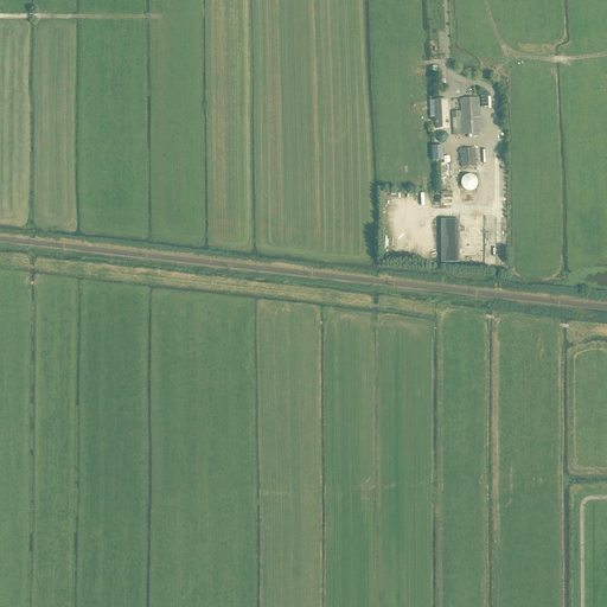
[(479,97),(461,98),(461,112),(464,146),(481,145),(479,97)]
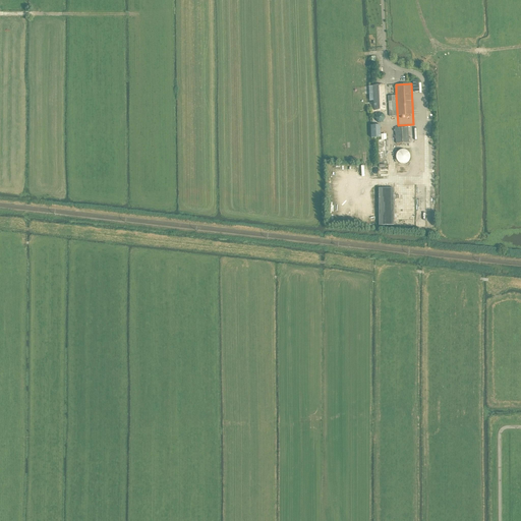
[(385,110),(384,85),(373,87),(369,87),(369,95),(373,94),(374,111),(378,110),(383,110),(385,110)]
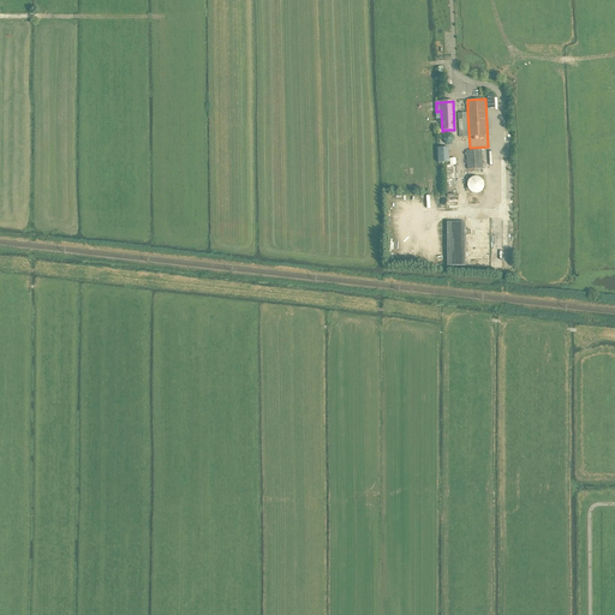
[(446,135),(442,139),(446,145),(453,144),(455,139),(452,133),(446,135)]
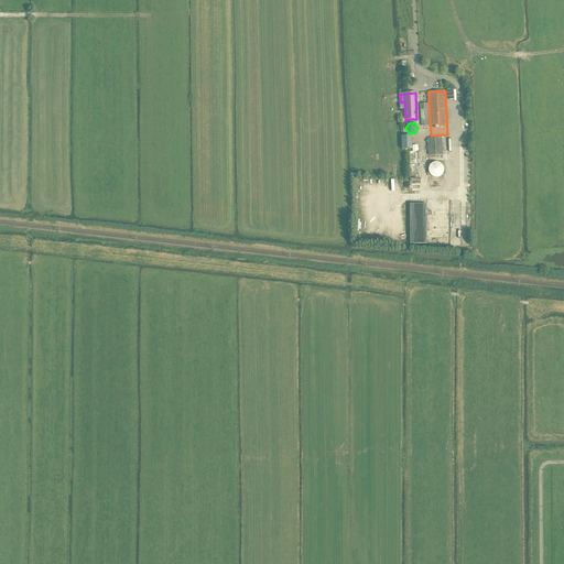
[(412,136),(407,136),(408,174),(424,174),(423,136),(412,136)]
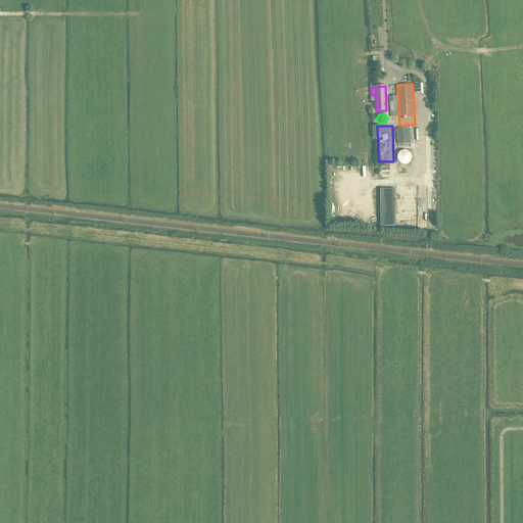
[(397,144),(411,144),(410,128),(396,129),(397,144)]
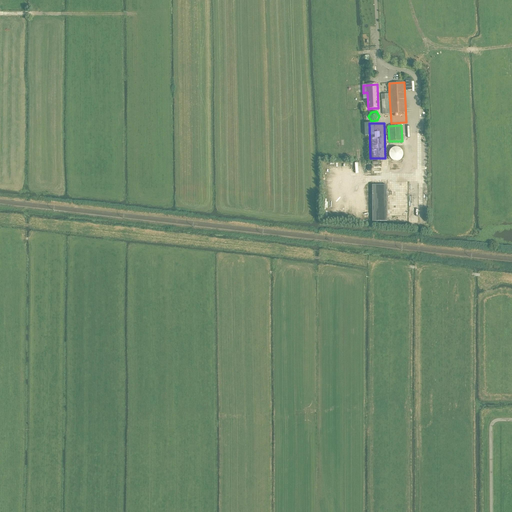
[(396,162),(398,161),(400,161),(401,159),(402,158),(403,156),(403,154),(402,152),(401,150),(400,149),(398,148),(396,148),(394,148),(392,149),(391,150),(390,152),(389,154),(389,156),(390,157),(391,159),(392,160),(394,161),(396,162)]
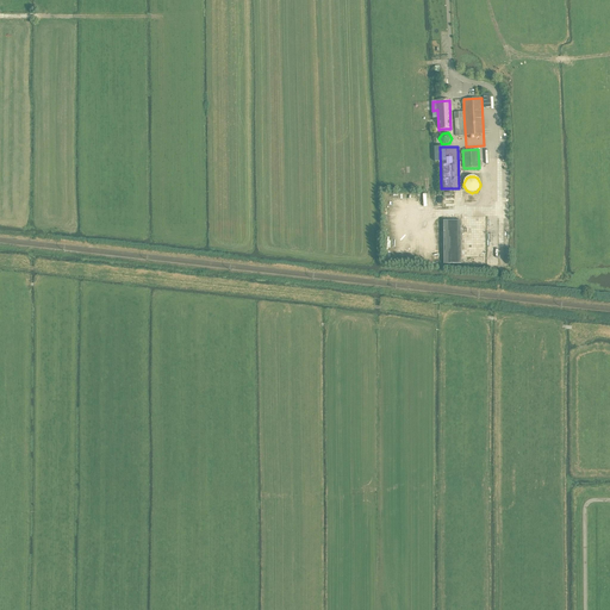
[(443,263),(461,263),(461,221),(443,221),(443,263)]
